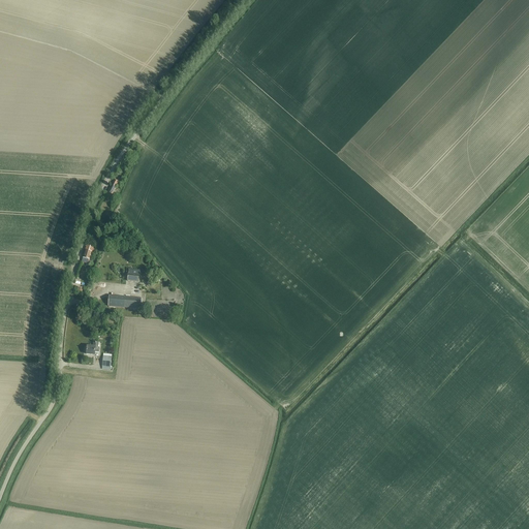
[(119,184),(120,182),(114,180),(112,183),(107,192),(113,194),(118,184),(119,184)]
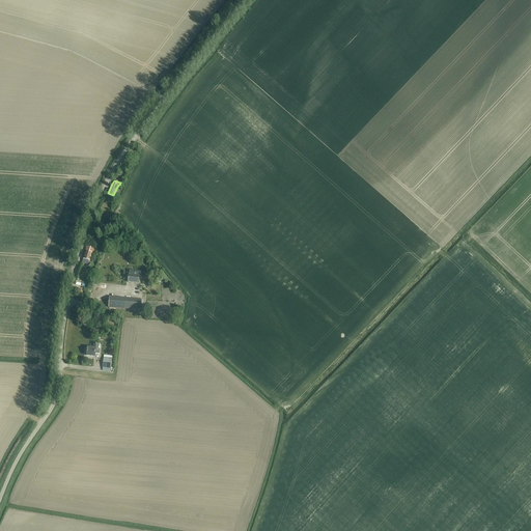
[(94,249),(91,249),(87,247),(84,259),(89,260),(91,253),(92,254),(94,249)]
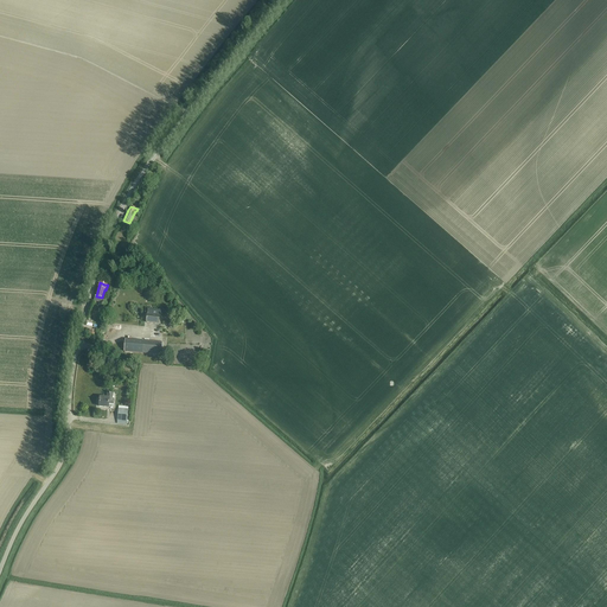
[(152,310),(152,314),(147,313),(146,321),(159,324),(160,311),(152,310)]
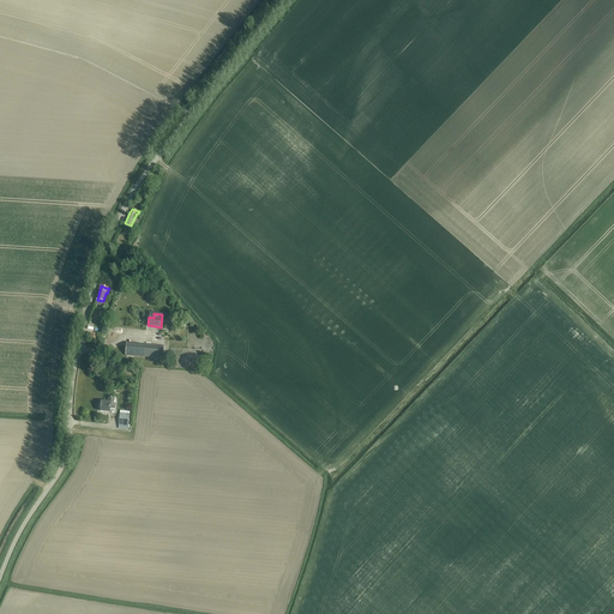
[(162,360),(163,347),(127,342),(125,355),(162,360)]
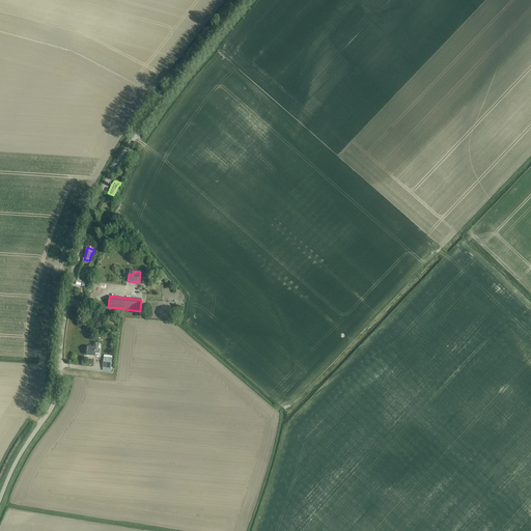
[(99,348),(99,344),(93,343),(93,348),(87,348),(86,356),(94,357),(94,354),(99,354),(100,348),(99,348)]
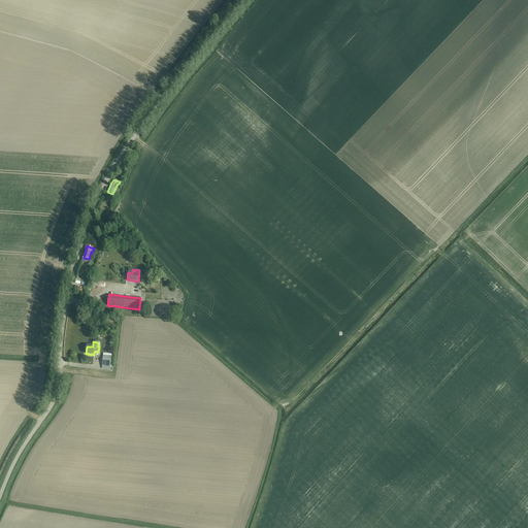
[(103,356),(102,366),(110,367),(111,356),(103,356)]
